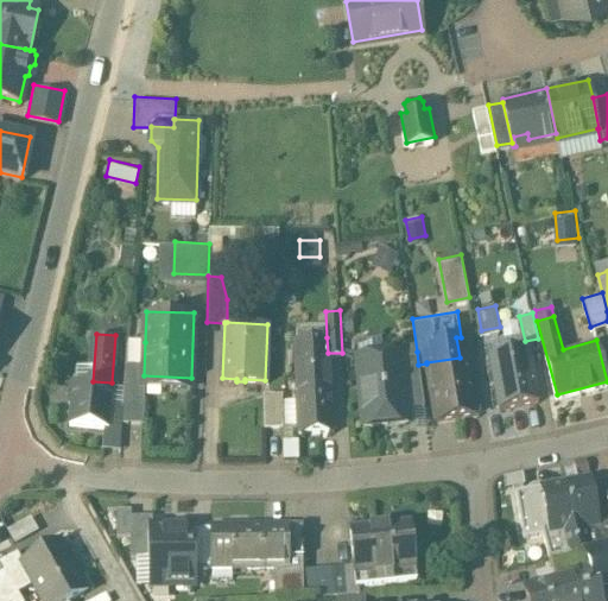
[(327,337),(293,340),(297,390),(331,387),(328,353),(327,337)]
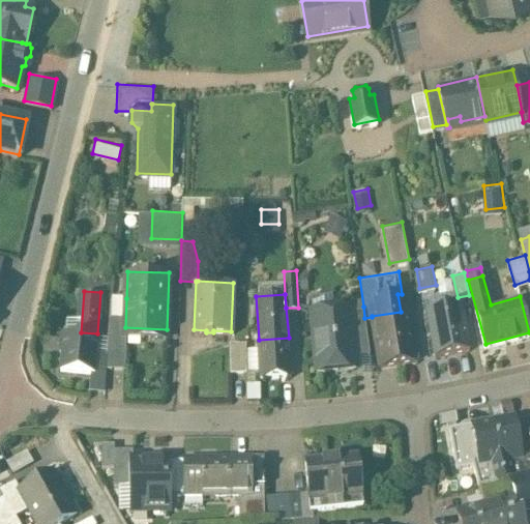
[(126,298),(112,297),(109,336),(126,337),(125,329),(125,327),(126,298)]
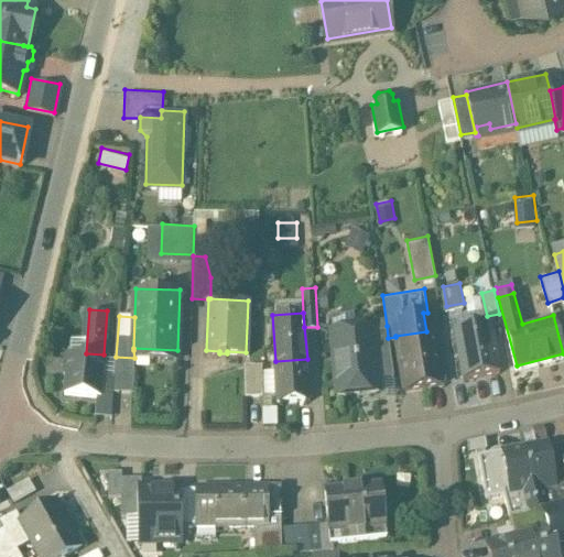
[(490,321),(455,327),(464,377),(498,371),(490,321)]
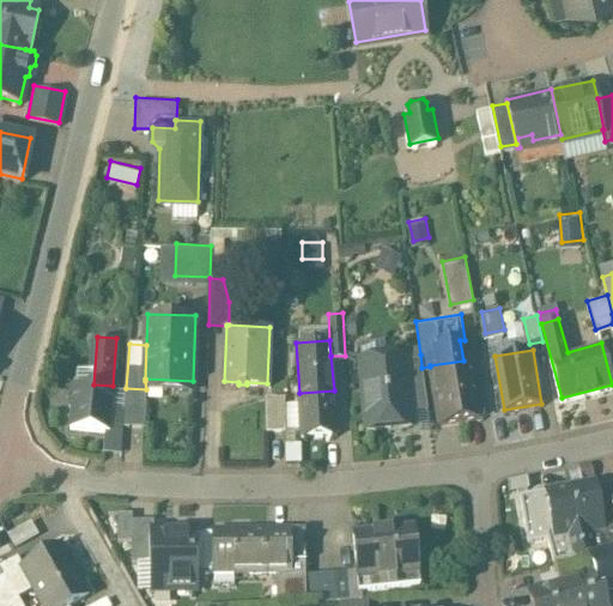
[(404,353),(358,359),(366,426),(412,420),(410,399),(404,357),(404,353)]
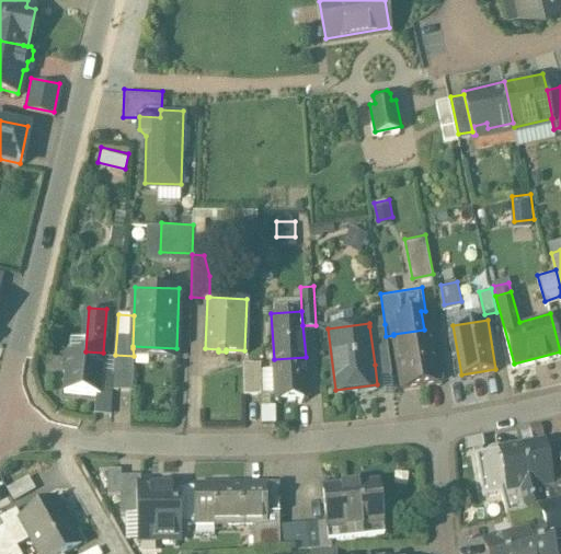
[(385,324),(369,326),(375,365),(389,362),(386,336),(385,324)]
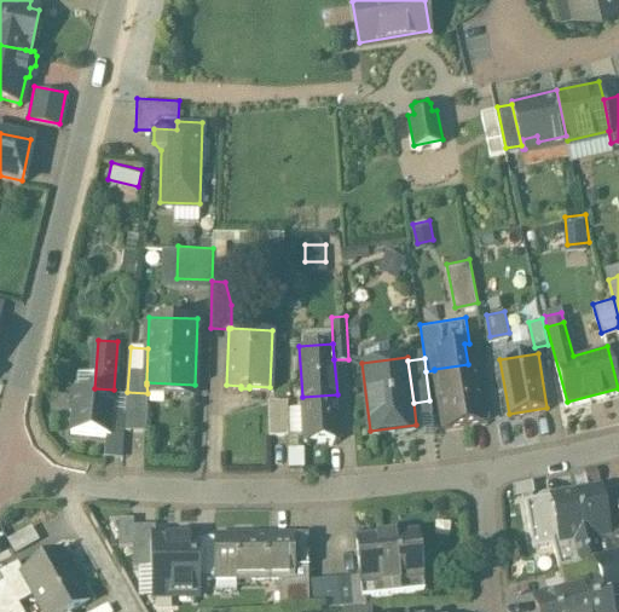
[(468,364),(434,369),(434,370),(443,423),(485,417),(476,363),(468,364)]
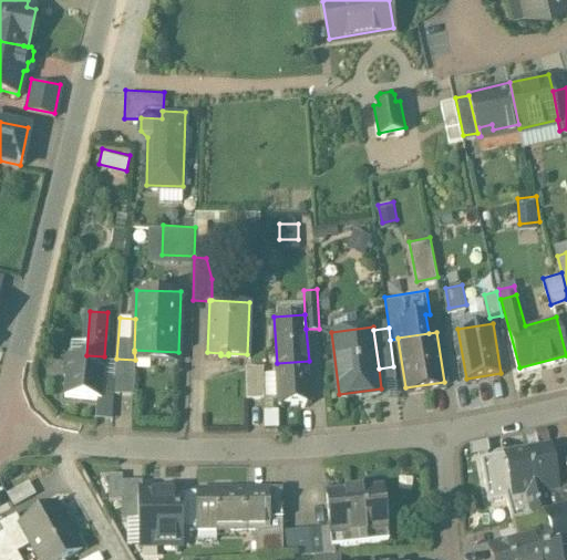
[(86,355),(66,353),(66,365),(69,365),(66,392),(101,395),(104,356),(86,355)]
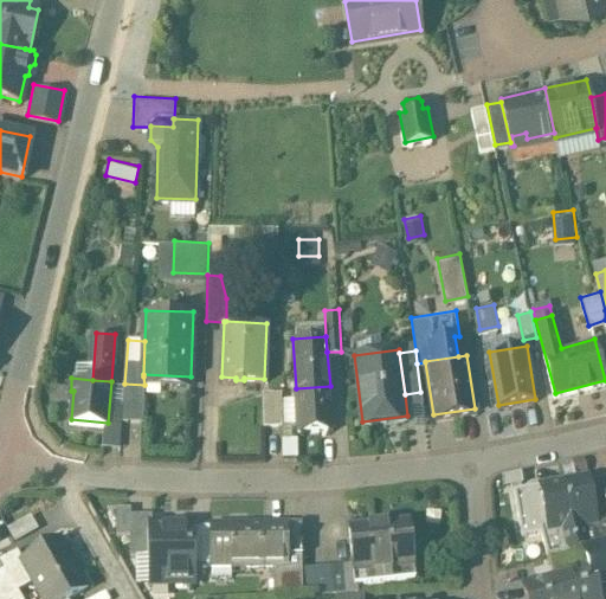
[(144,385),(124,384),(122,416),(142,418),(144,385)]
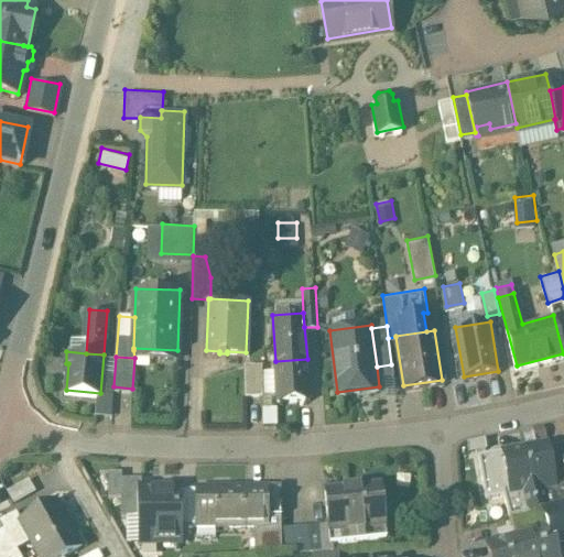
[(307,359),(275,361),(278,399),(310,396),(307,359)]
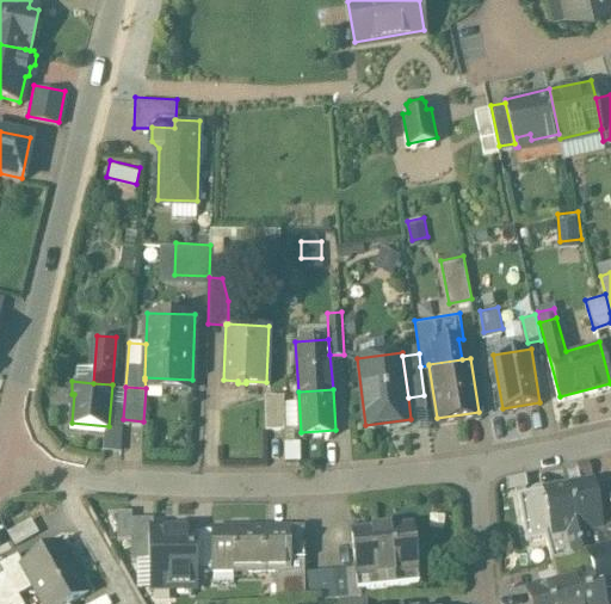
[(284,426),(283,392),(266,393),(266,426),(284,426)]
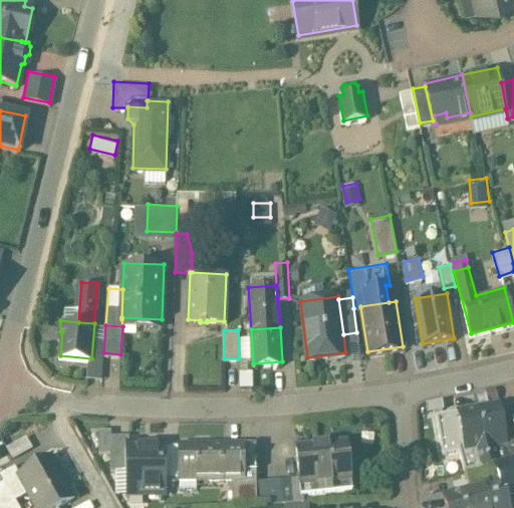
[(448,404),(446,393),(423,397),(425,409),(448,404)]
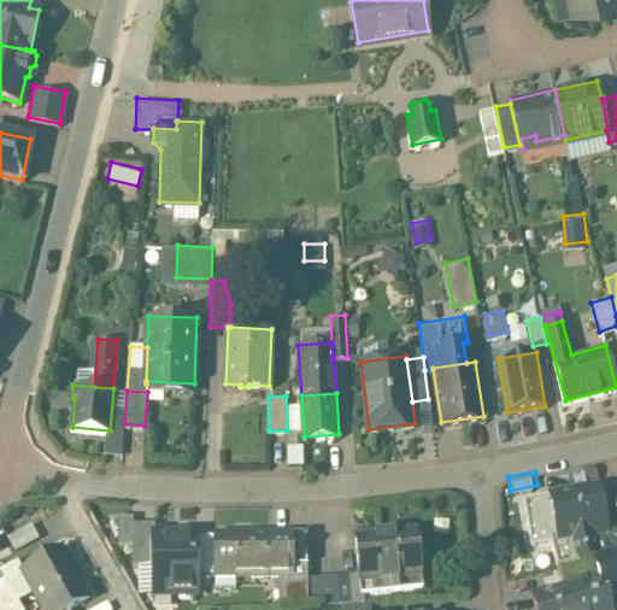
[(599,484),(574,488),(587,556),(616,547),(616,520),(616,521),(616,531),(609,533),(599,484)]
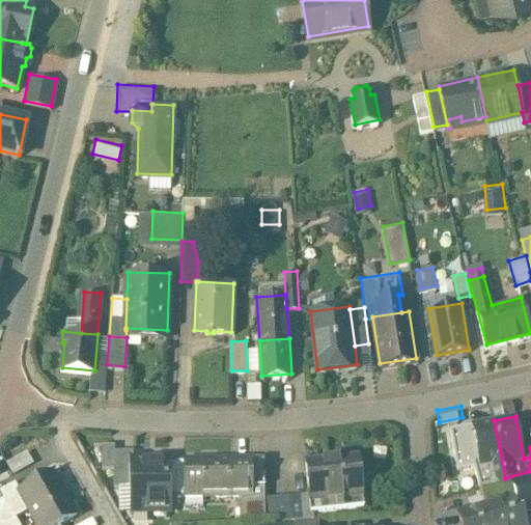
[(494,420),(494,419),(471,423),(449,427),(452,441),(453,448),(453,452),(455,461),(456,467),(473,464),(479,486),(505,478),(494,420)]
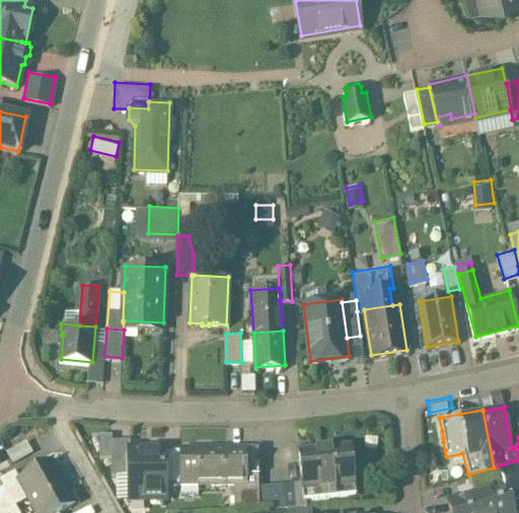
[(113,432),(100,432),(100,455),(112,455),(112,437),(113,437),(113,432)]
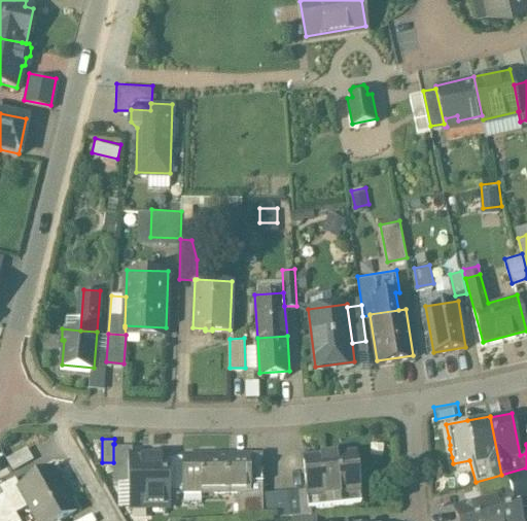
[(114,444),(113,444),(113,462),(113,480),(132,480),(132,448),(132,444),(114,444)]
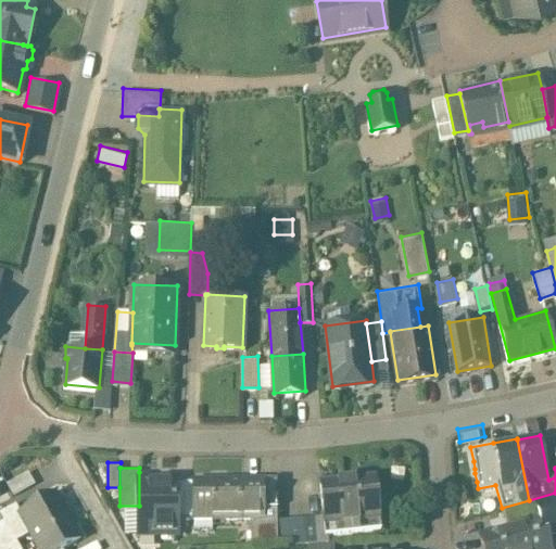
[(35,481),(28,470),(7,482),(13,493),(35,481)]
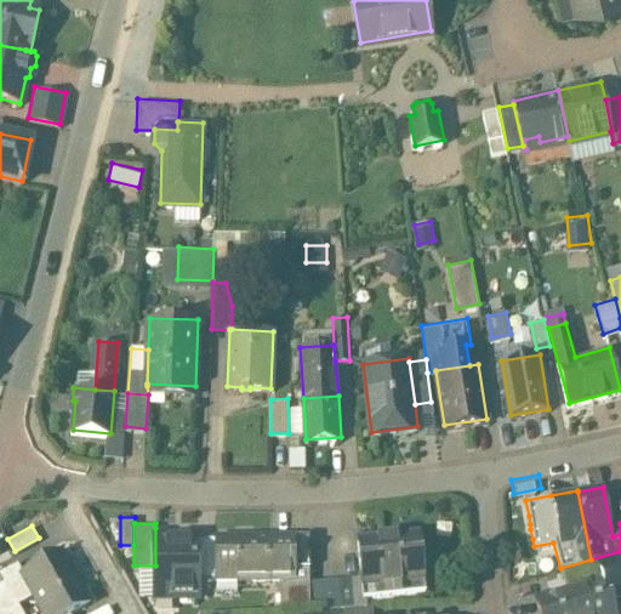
[(195,533),(165,533),(165,528),(155,528),(155,566),(155,595),(197,592),(197,576),(195,535),(195,533)]
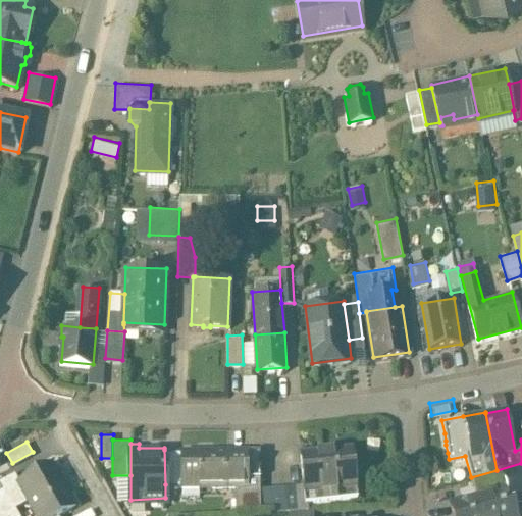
[(352,446),(301,451),(305,489),(314,488),(315,498),(357,494),(352,446)]
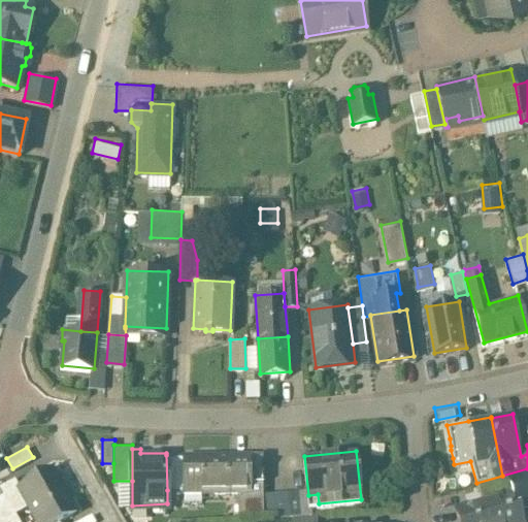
[(251,453),(182,455),(183,490),(184,490),(184,486),(201,486),(201,489),(241,488),(252,488),(252,480),(251,453)]
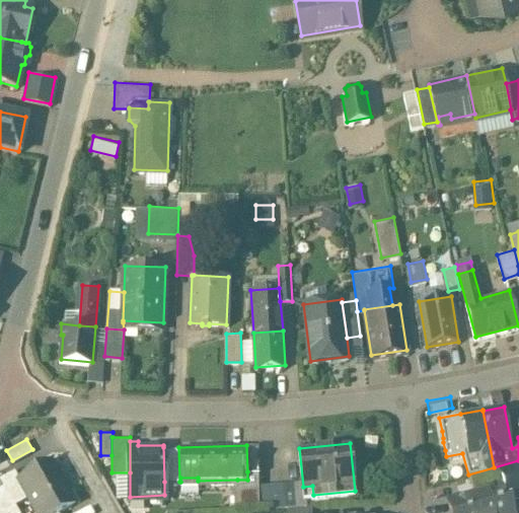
[(257,445),(246,445),(247,471),(258,470),(257,445)]
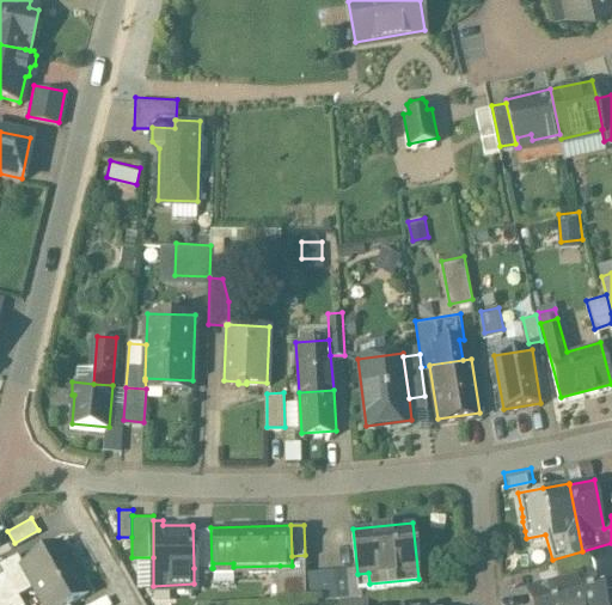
[(210,527),(193,527),(194,568),(212,568),(210,527)]
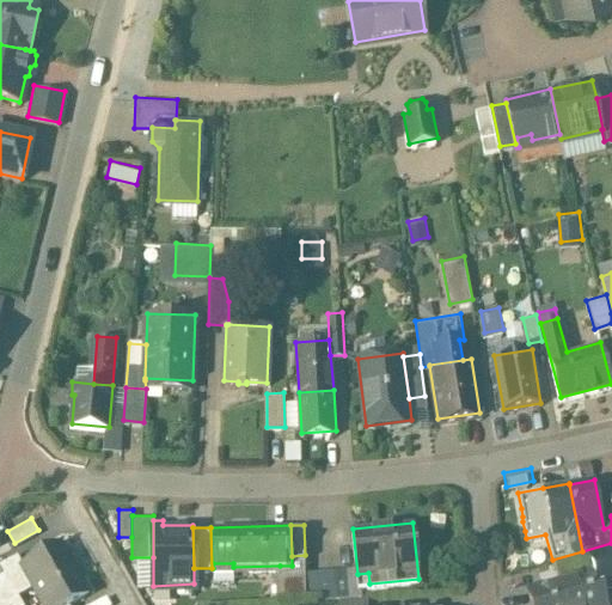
[(89,591),(60,541),(23,562),(22,562),(34,585),(44,604),(49,604),(63,597),(68,603),(89,591)]
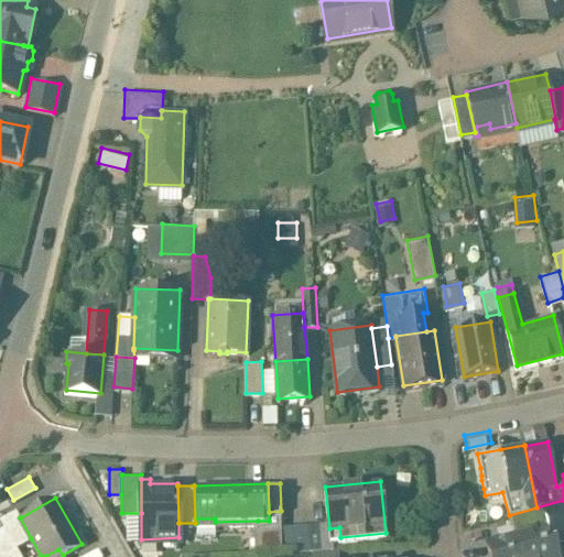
[(509,515),(511,523),(514,535),(514,536),(531,532),(538,556),(555,556),(552,545),(563,542),(563,500),(537,508),(509,515)]
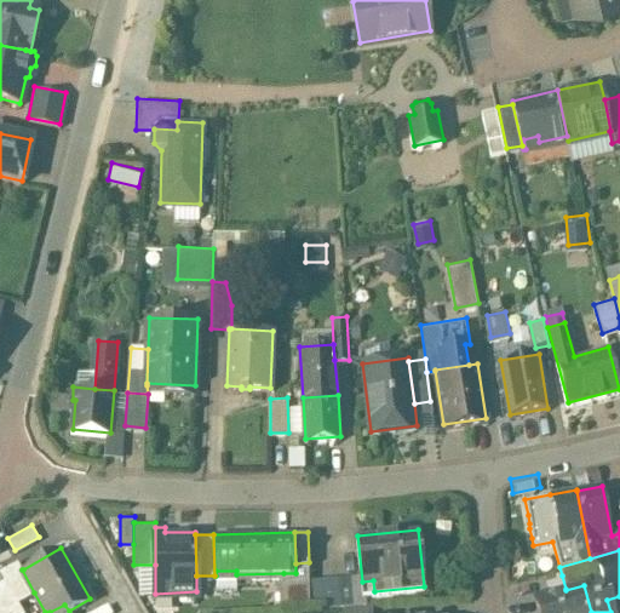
[(0,573),(3,578),(0,579),(0,612),(26,612),(19,601),(34,593),(22,569),(23,569),(17,559),(0,568),(0,573)]
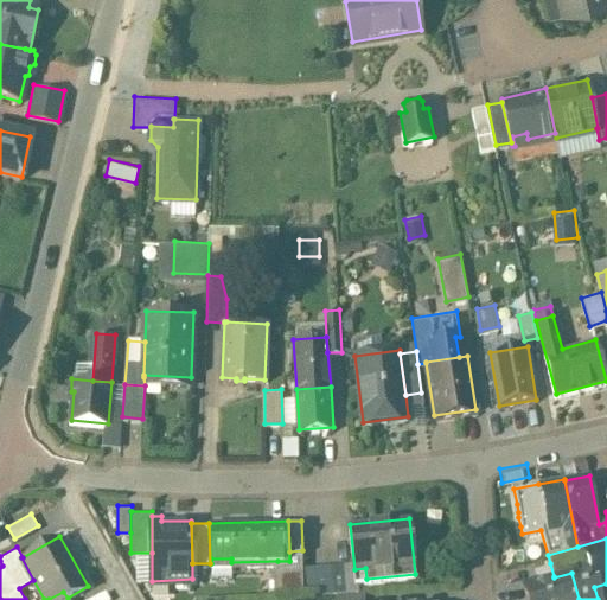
[(289,561),(278,561),(279,589),(304,588),(302,550),(289,551),(289,561)]
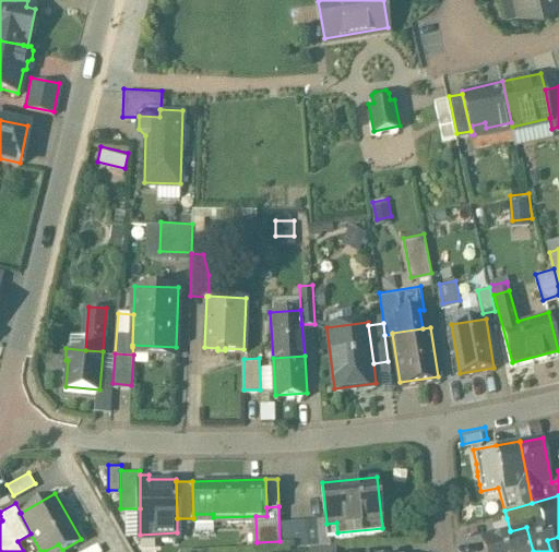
[(320,517),(302,518),(304,543),(311,543),(321,542),(320,517)]
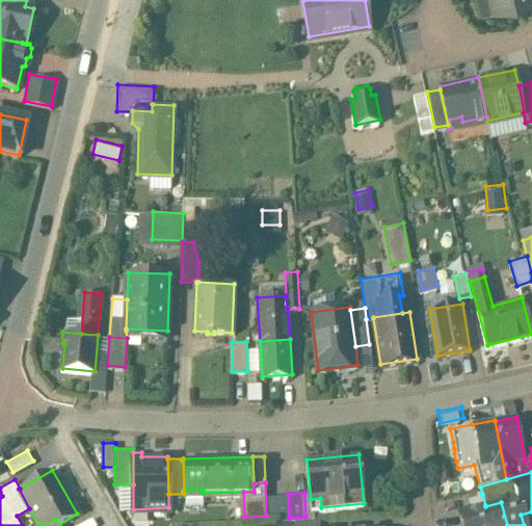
[(288,494),(273,495),(275,519),(289,518),(288,494)]
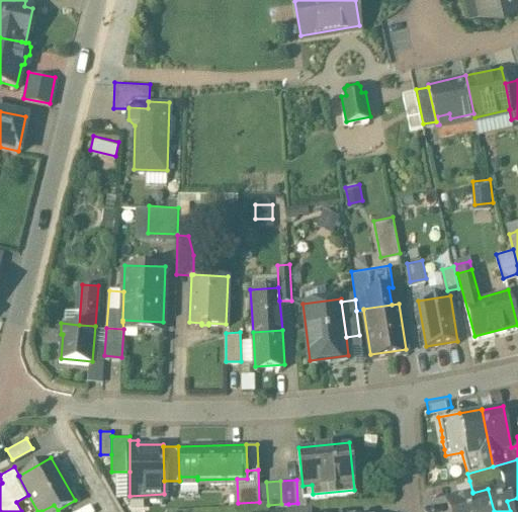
[(472,492),(447,499),(450,511),(494,511),(488,489),(472,493),(472,492)]
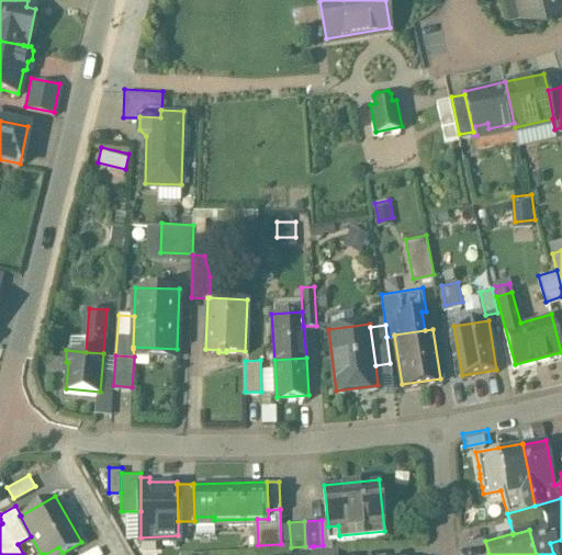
[(323,545),(313,546),(313,554),(337,554),(337,545),(323,545)]
